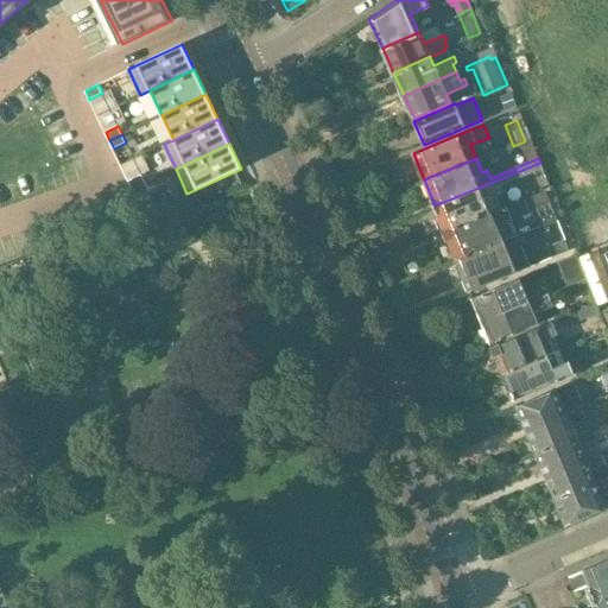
[(540,163),(435,206),(445,233),(498,210),(493,198),(496,197),(493,188),(542,169),(540,163)]
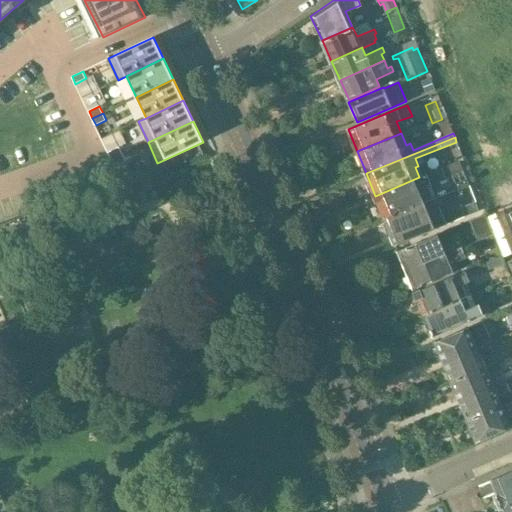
[(123,155),(120,148),(109,153),(112,160),(123,155)]
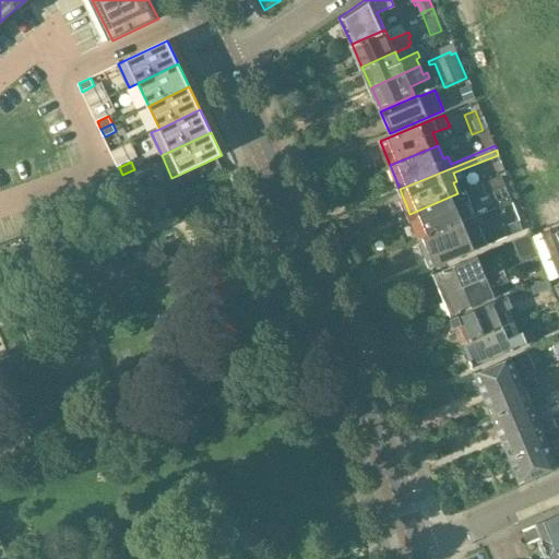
[(134,169),(122,175),(127,182),(139,177),(134,169)]
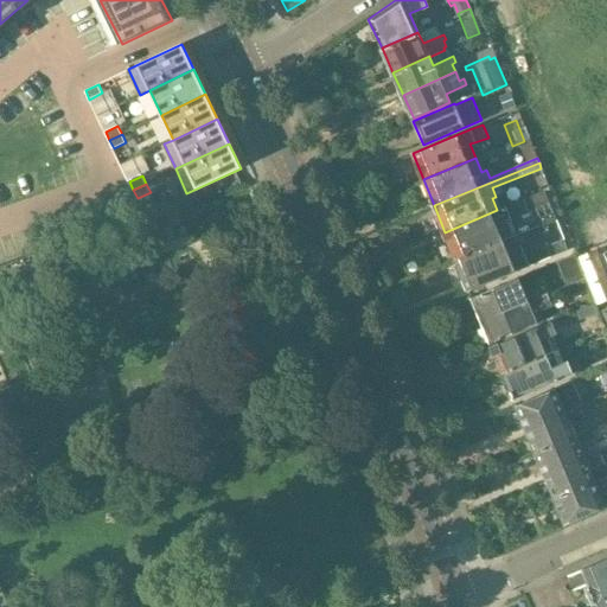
[(543,191),(523,198),(529,211),(548,204),(543,191)]
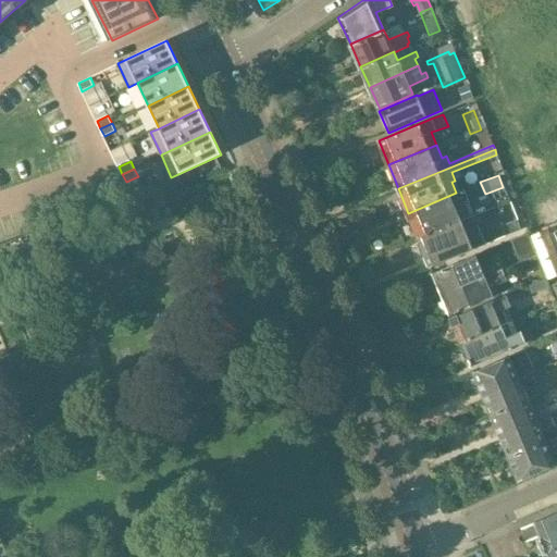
[(408,213),(418,237),(468,217),(462,205),(467,202),(477,198),(485,194),(480,182),(456,193),(408,213)]
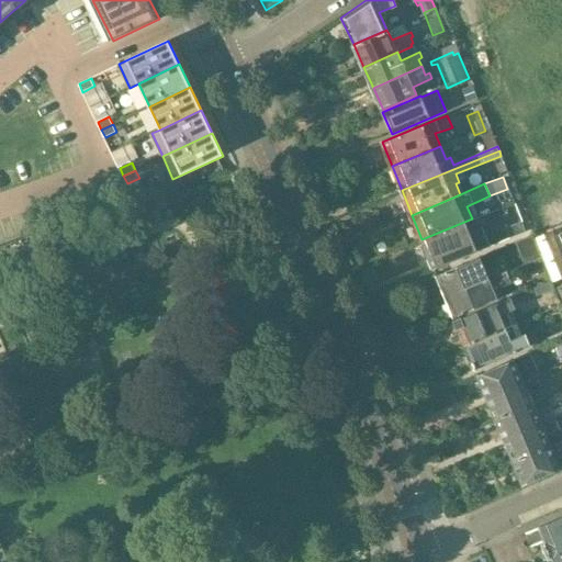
[(490,246),(476,216),(472,218),(422,239),(434,269),(490,246)]
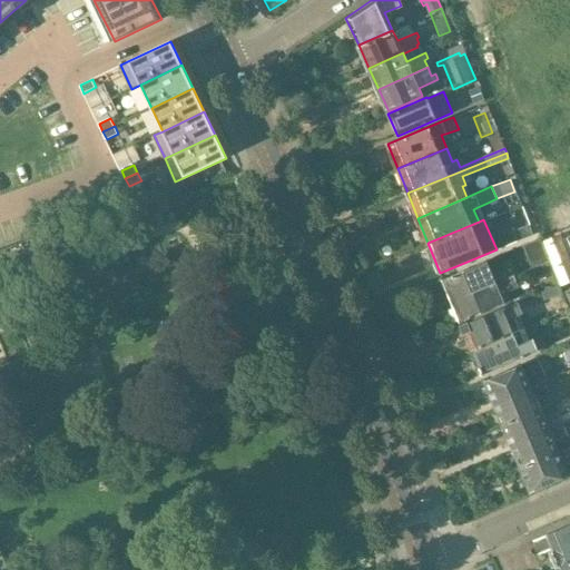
[(511,232),(517,243),(532,236),(528,225),(511,232)]
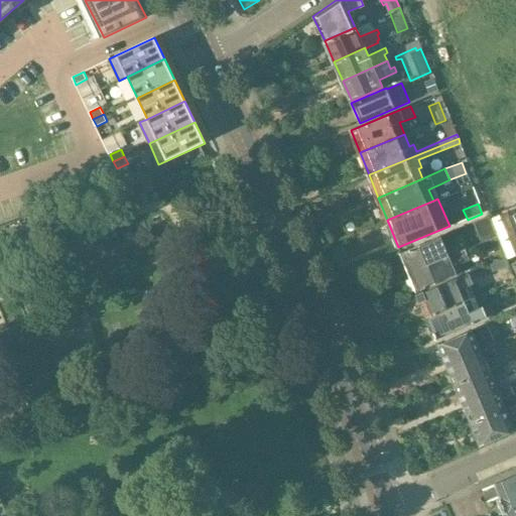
[(488,216),(473,223),(480,242),(496,235),(488,216)]
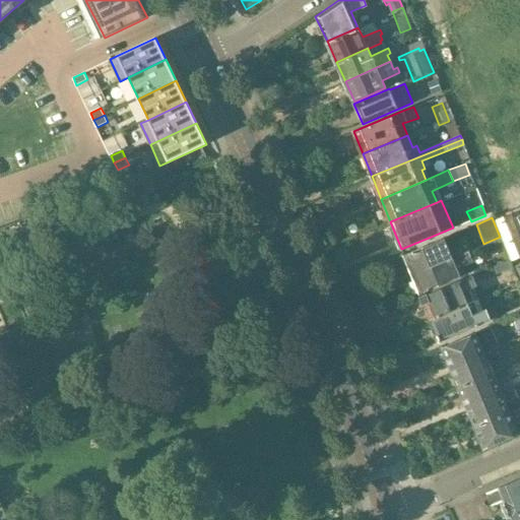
[(490,256),(505,249),(501,238),(500,237),(483,244),(484,245),(490,256)]
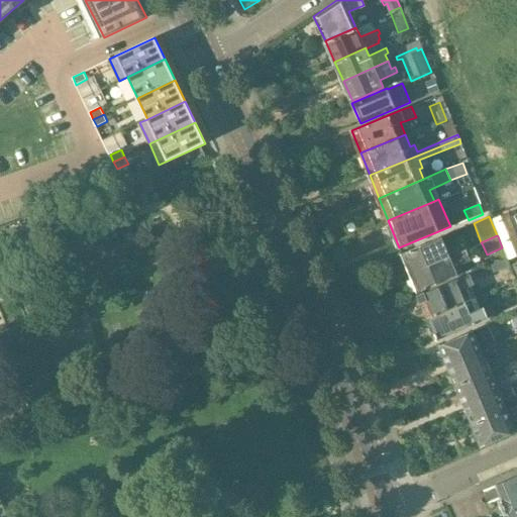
[(401,253),(409,273),(464,248),(460,239),(444,246),(440,236),(401,253)]
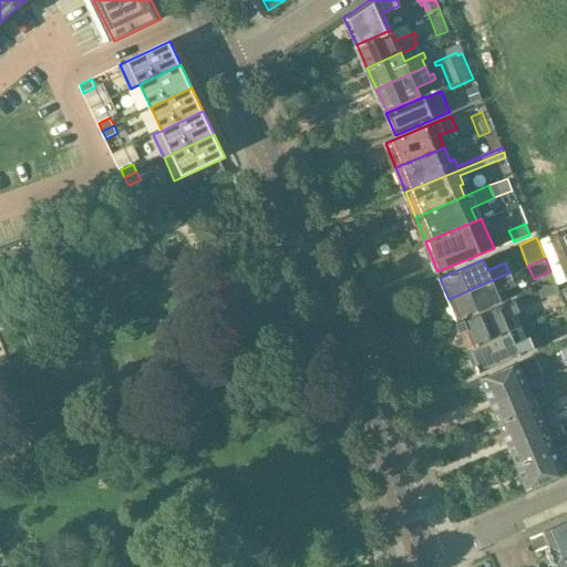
[(502,290),(515,285),(509,272),(449,299),(457,320),(501,301),(495,290),(501,288),(502,290)]
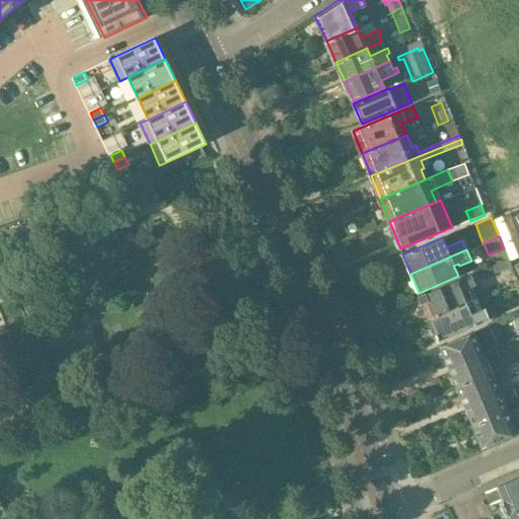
[(508,261),(492,267),(495,274),(511,268),(508,261)]
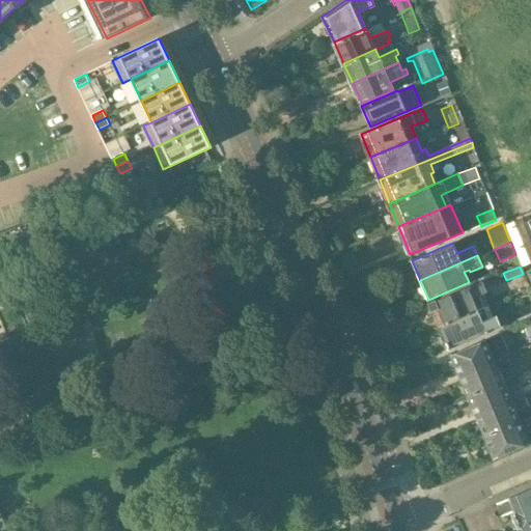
[(482,280),(429,302),(439,326),(486,306),(481,294),(486,291),(482,280)]
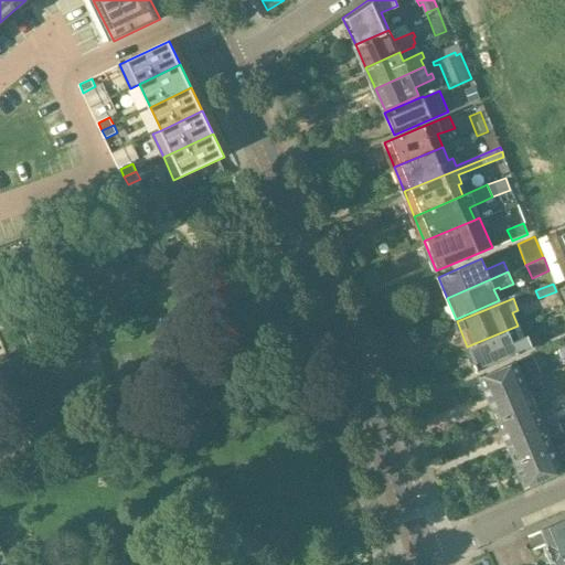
[(551,330),(554,339),(564,333),(564,329),(563,324),(551,330)]
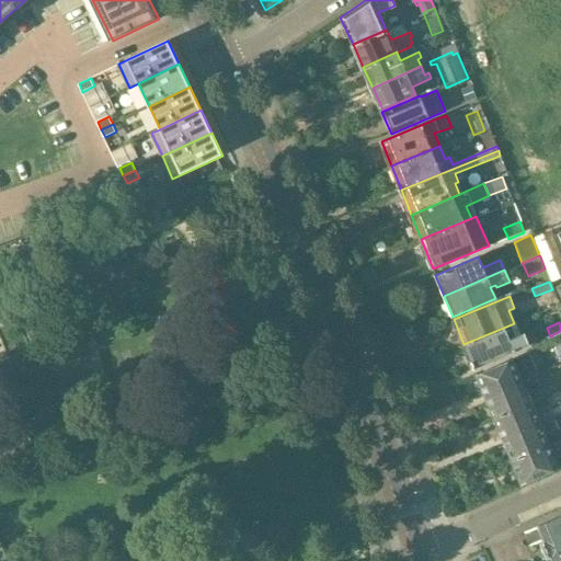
[(524,334),(519,335),(514,323),(464,344),(474,368),(528,345),(524,334)]
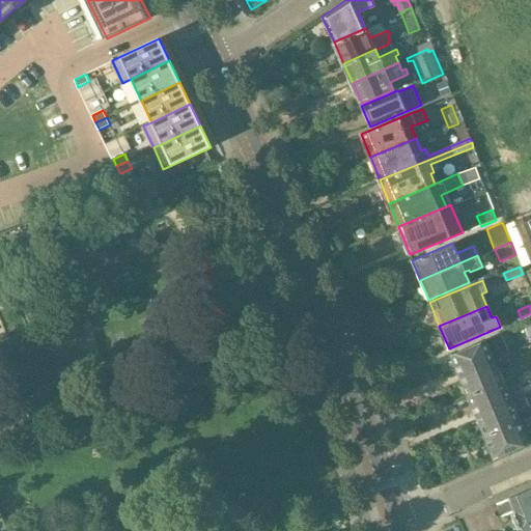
[(499,333),(450,354),(458,375),(506,355),(501,344),(503,343),(499,333)]
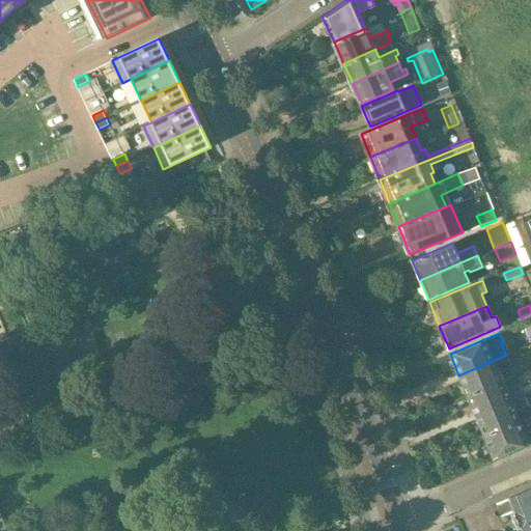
[(510,365),(506,355),(458,375),(467,396),(503,381),(499,370),(510,365)]
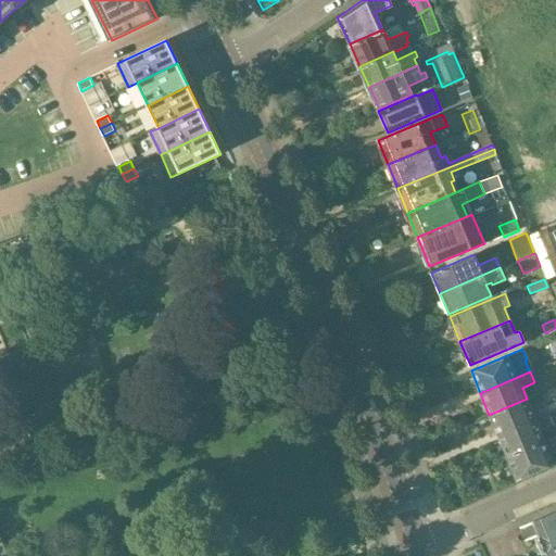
[(527,399),(489,415),(498,436),(547,415),(542,402),(530,407),(527,399)]
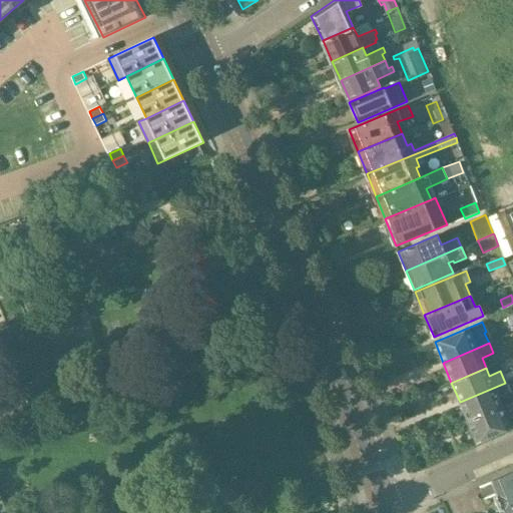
[(505,383),(460,402),(468,422),(502,408),(497,397),(509,392),(505,383)]
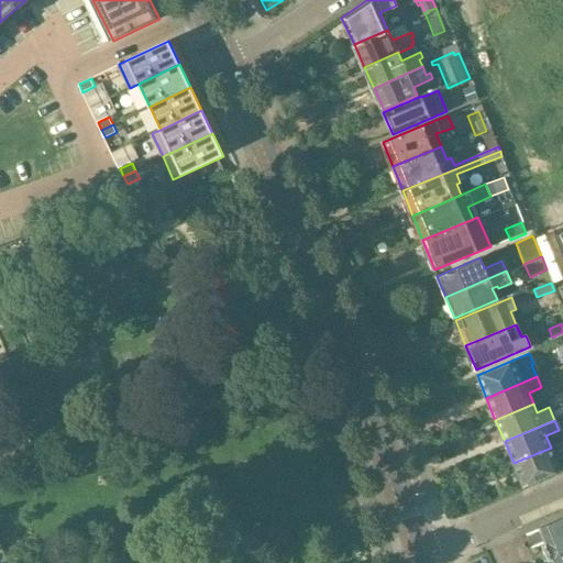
[(562,454),(555,459),(551,448),(514,463),(522,485),(562,467),(562,454)]
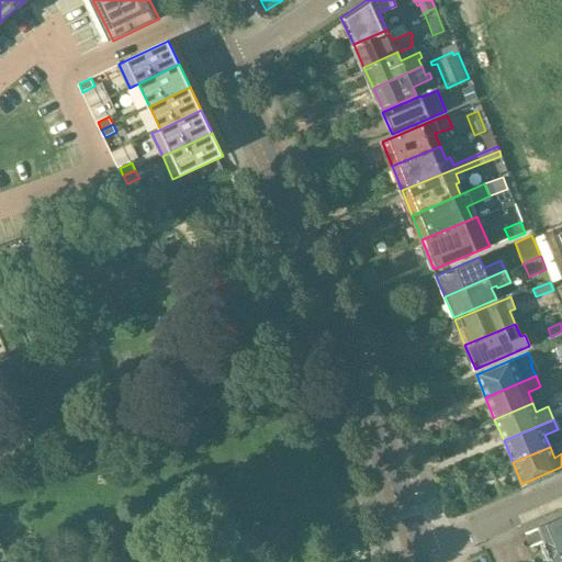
[(561,516),(539,527),(552,560),(561,554),(561,516)]
